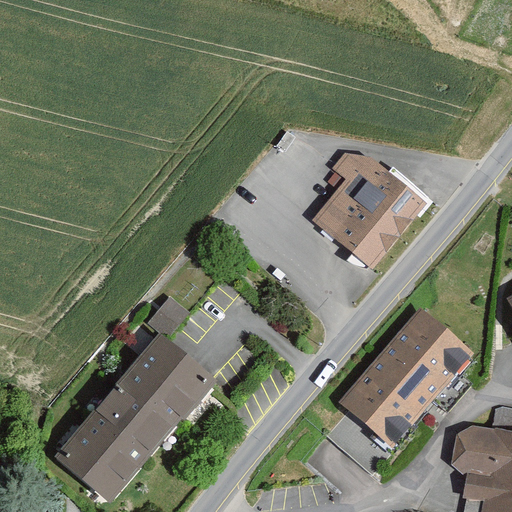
[(345,155),(334,168),(348,180),(315,221),(377,270),(426,205),(370,162),(345,155)]
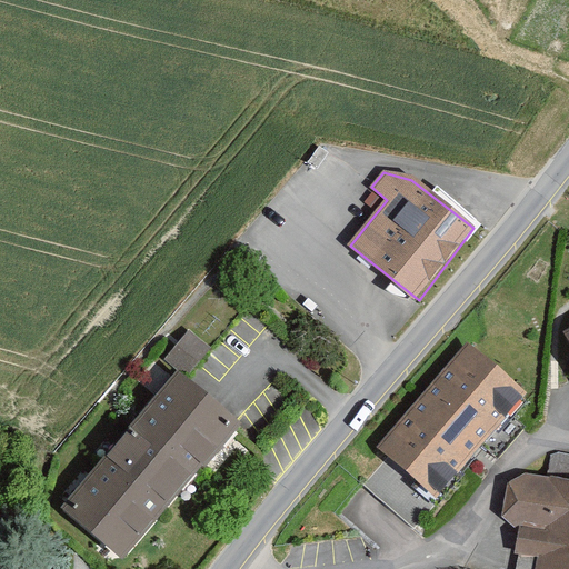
[(211,347),(189,329),(165,359),(187,377),(211,347)]
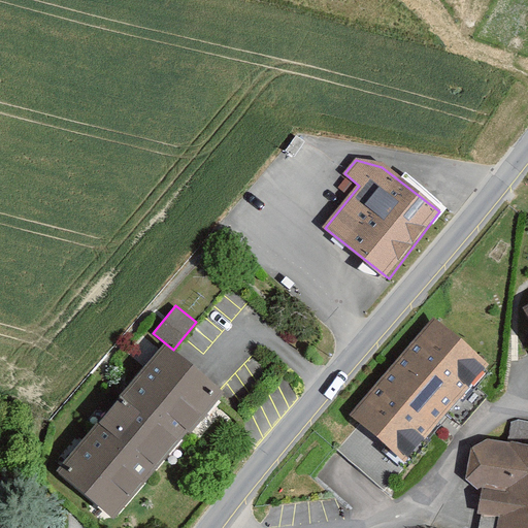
[(485,366),(435,324),(354,418),(403,460),(485,366)]
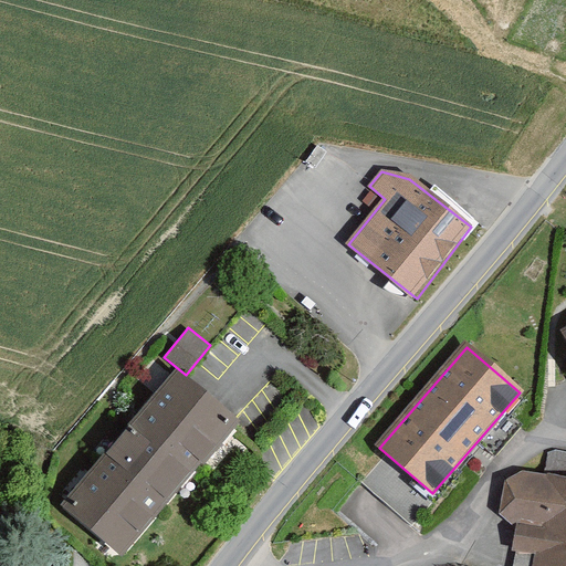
[(60,505),(122,556),(231,432),(241,421),(187,377),(176,367),(126,423),(129,427),(60,505)]
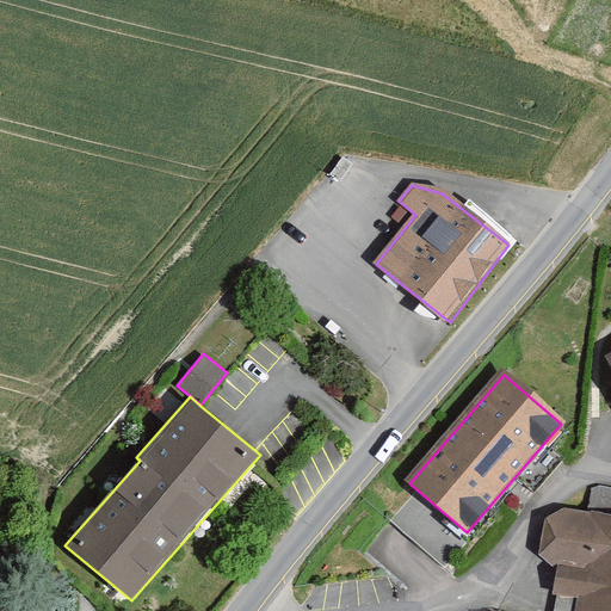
[(563,510),(548,519),(542,555),(553,561),(563,562),(559,594),(579,598),(576,610),(610,610),(610,493),(593,489),(591,513),(563,510)]
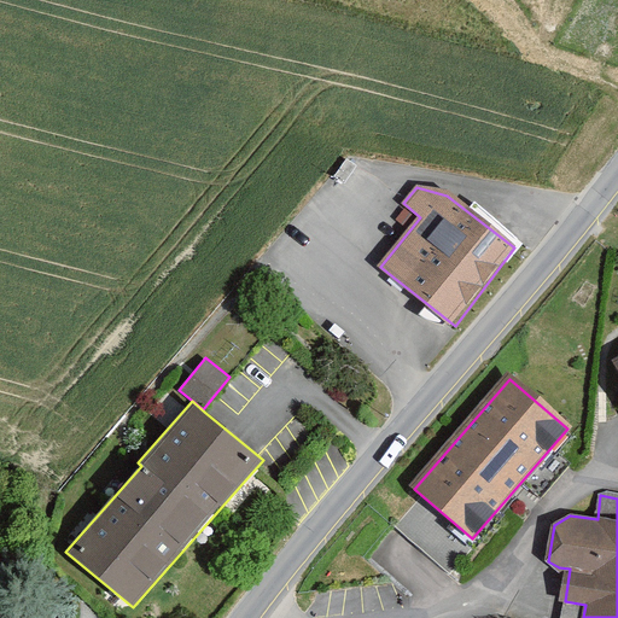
All buildings are outlined.
